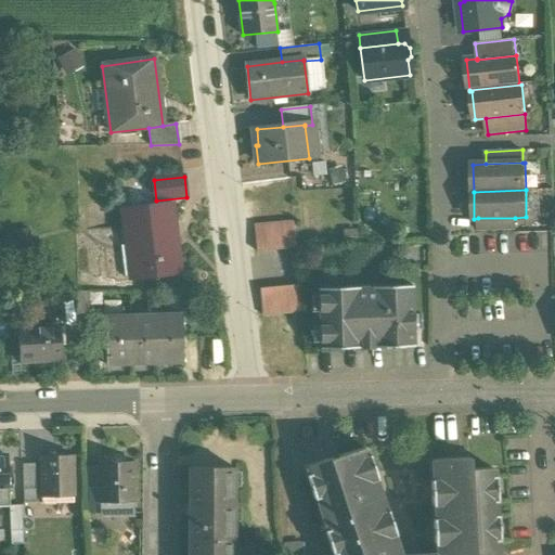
[(172,206),(125,211),(132,279),(180,273),(172,206)]
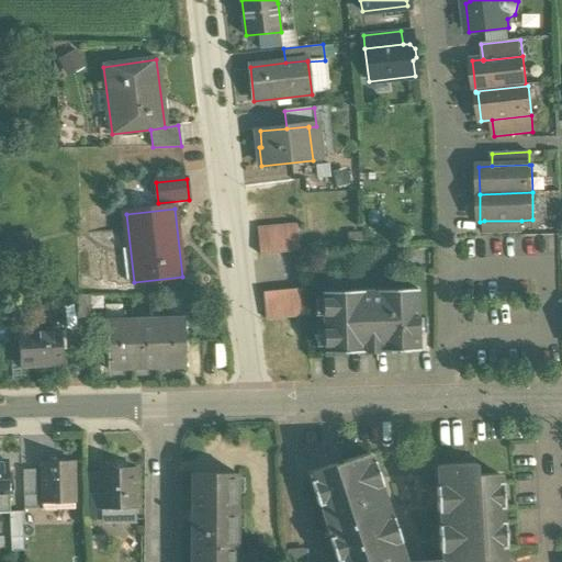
[(521,221),(484,221),(483,233),(521,234),(521,221)]
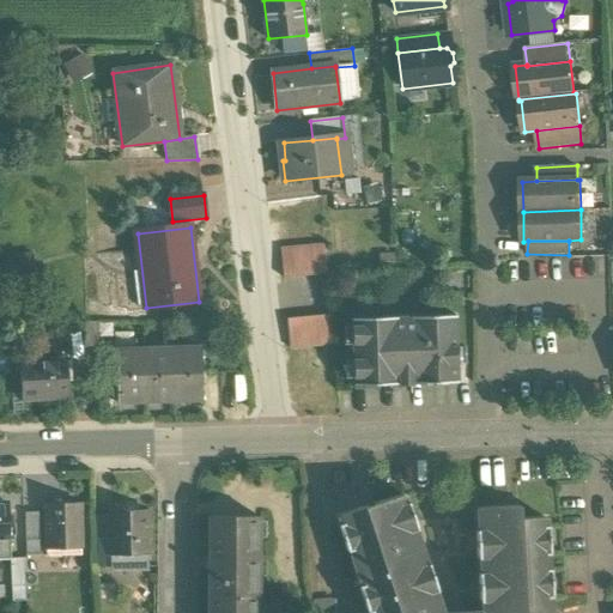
[(325,246),(281,249),(284,279),(327,274),(325,246)]
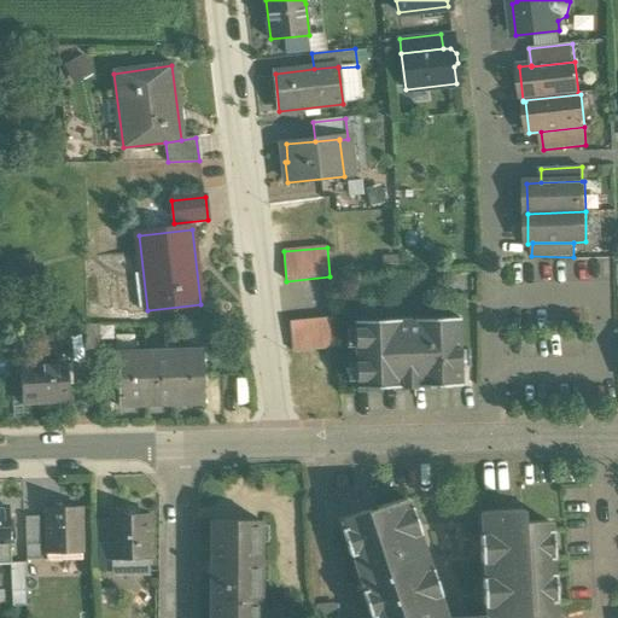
[(333,318),(290,322),(292,351),(336,348),(333,318)]
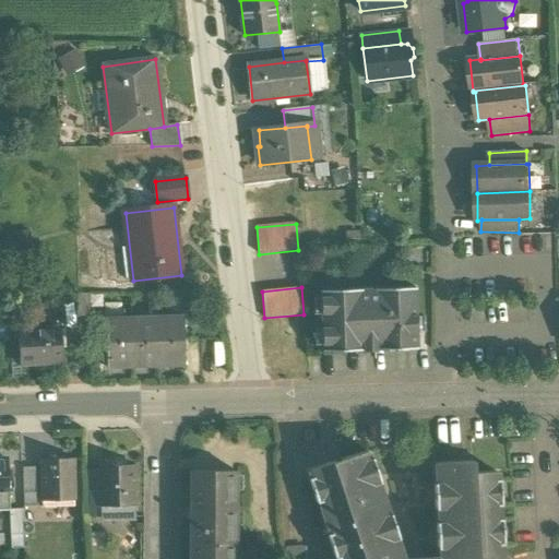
[(416,288),(321,292),(323,353),(365,352),(366,352),(366,351),(375,351),(375,352),(377,352),(377,351),(418,349),(416,288)]
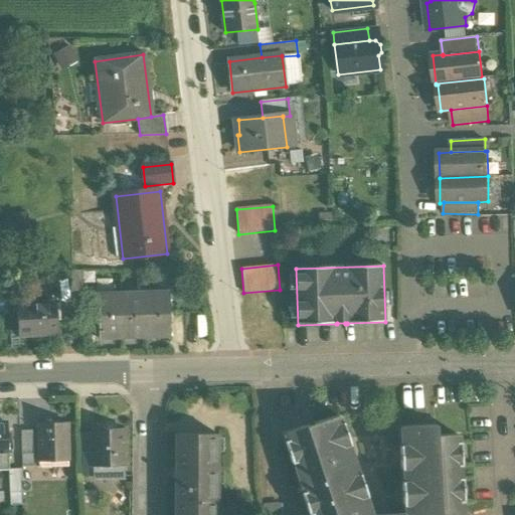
[(82,292),(81,272),(69,272),(70,293),(82,292)]
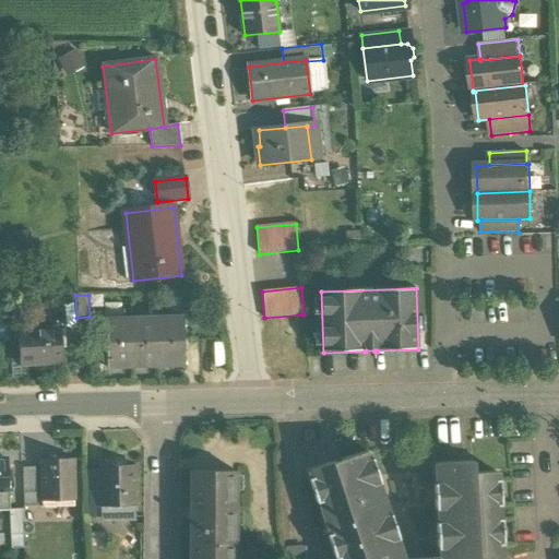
[(132,320),(131,321),(107,322),(107,321),(106,321),(107,368),(108,367),(108,366),(132,366),(132,367),(133,367),(133,366),(158,366),(158,367),(159,367),(159,366),(183,365),(183,366),(185,366),(185,319),(182,319),(182,320),(158,321),(158,320),(157,320),(157,321),(133,321),(133,320),(132,320)]
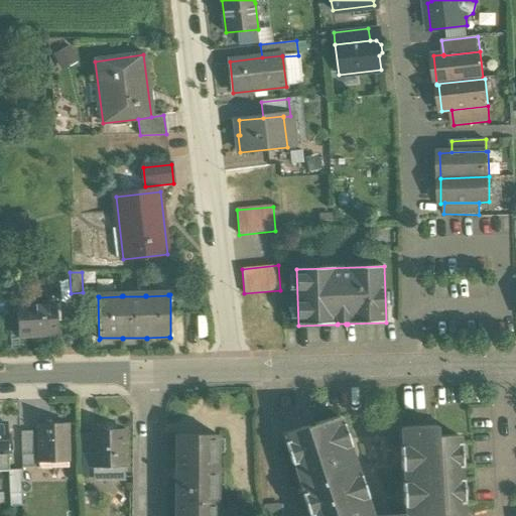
[(54,303),(33,304),(34,307),(17,308),(17,306),(16,306),(18,337),(56,335),(54,303)]
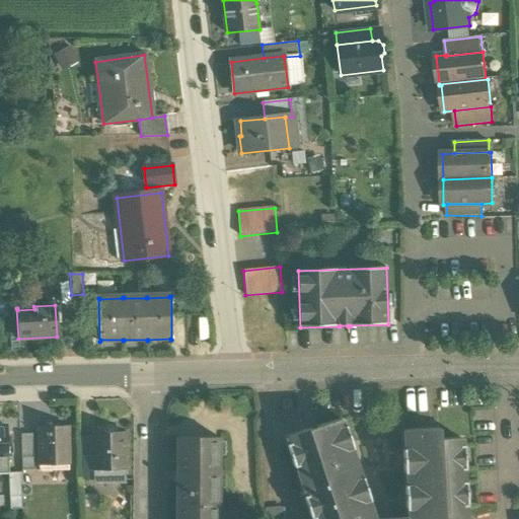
[(292,400),(282,400),(282,411),(292,411),(292,400)]
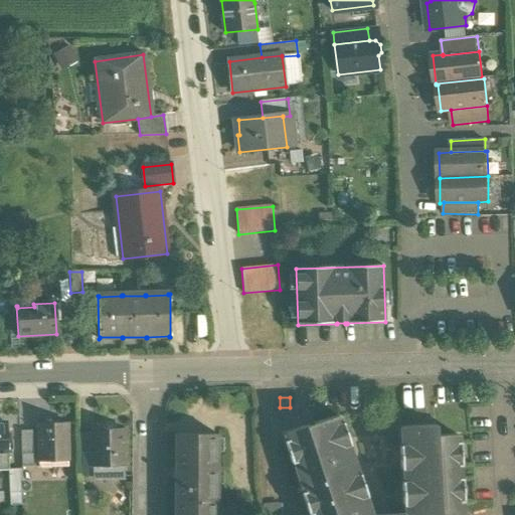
[(340,421),(338,414),(286,432),(288,438),(285,440),(292,463),(296,462),(297,467),(295,467),(302,487),(304,486),(305,490),(302,491),(309,514),(313,514),(462,514),(462,502),(465,502),(464,478),(460,478),(459,465),(463,465),(461,441),(458,441),(457,434),(437,435),(436,423),(401,425),(402,444),(399,444),(400,469),(404,469),(404,479),(401,479),(402,505),(406,505),(407,514),(397,514),(370,514),(365,497),(368,496),(360,472),(357,473),(355,469),(357,468),(351,449),(349,450),(348,445),(351,444),(343,419),(340,421)]
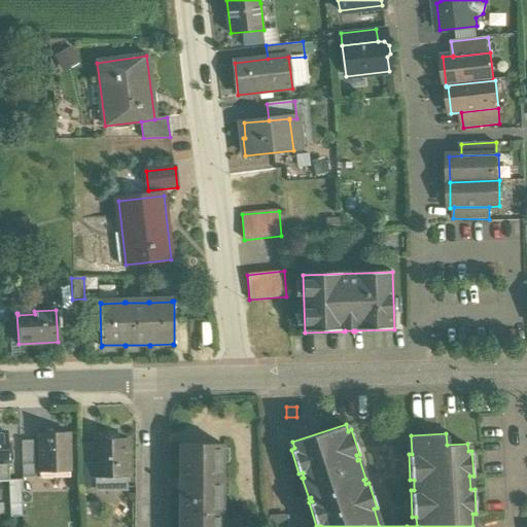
[(69,431),(39,432),(40,471),(53,471),(54,477),(69,477),(69,470),(70,470),(69,431)]
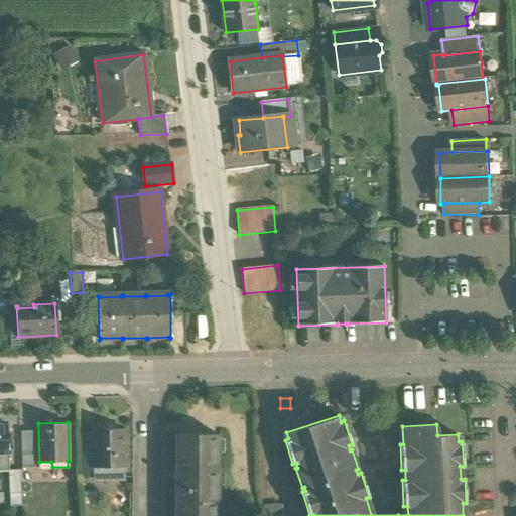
[(7,423),(0,423),(0,453),(8,454),(7,423)]
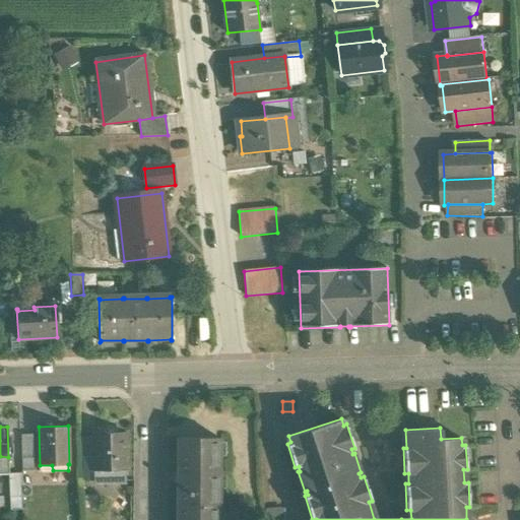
[(21,433),(23,469),(37,468),(36,433),(21,433)]
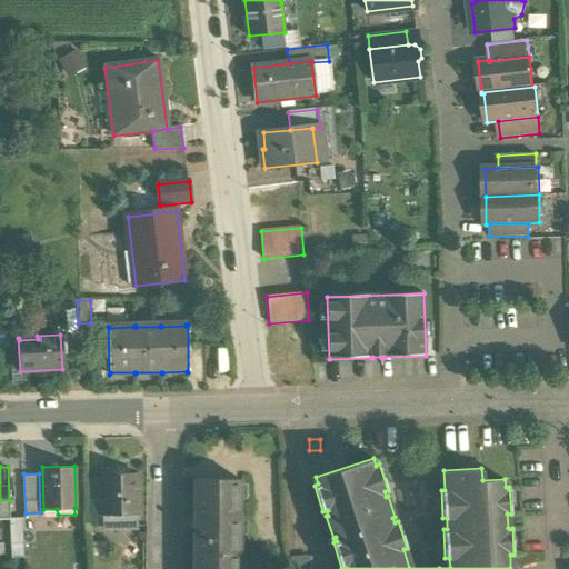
[(137,473),(101,475),(102,515),(106,515),(106,528),(120,527),(120,515),(138,513),(137,473)]
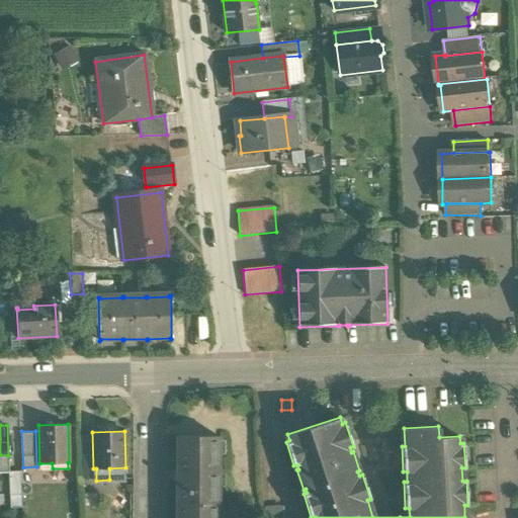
[(218,517),(219,435),(176,434),(176,517),(218,517)]
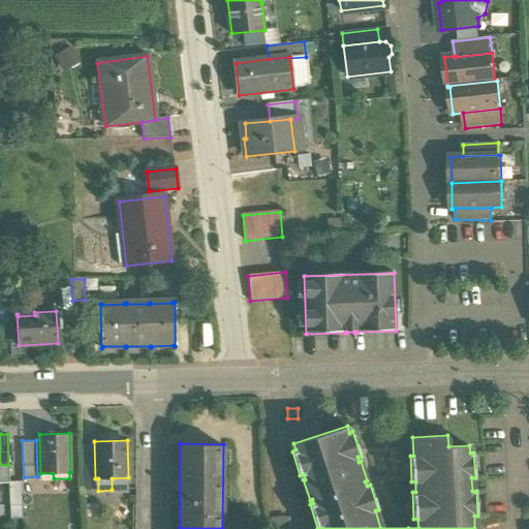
[(8,465),(0,464),(0,480),(9,481),(8,465)]
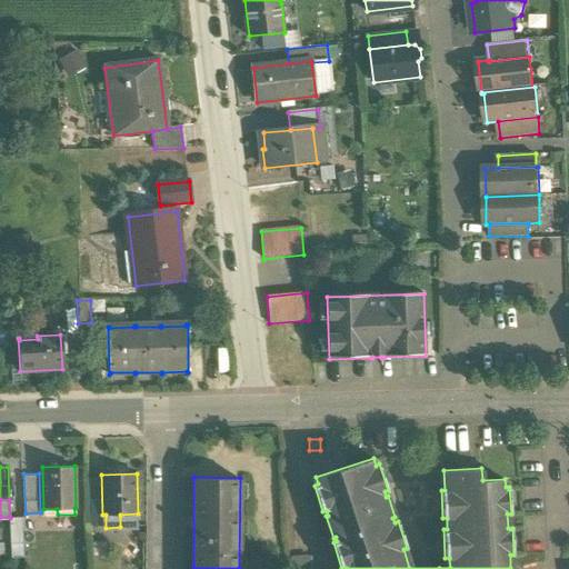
[(138,513),(120,515),(120,527),(138,527),(138,513)]
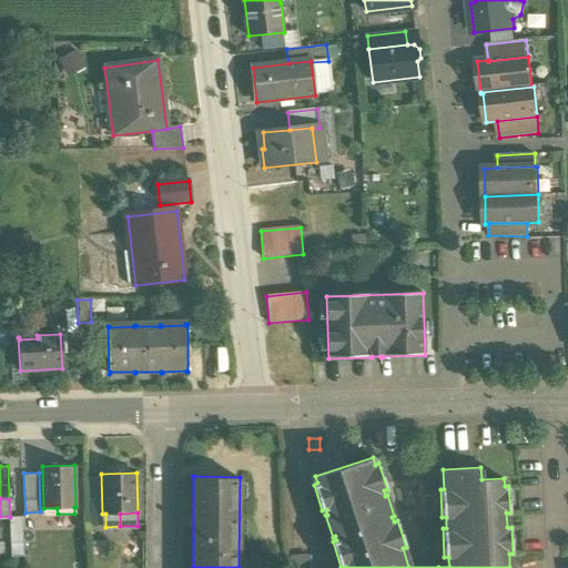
[(293,555),(293,567),(311,567),(311,554),(293,555)]
